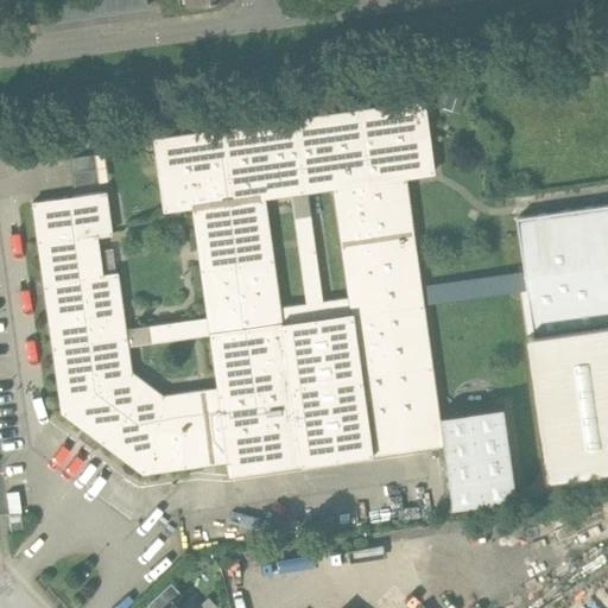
[(441,447),(450,511),(517,501),(504,409),(436,418),(401,178),(432,173),(422,101),(151,140),(162,211),(190,207),(206,321),(122,331),(115,274),(92,278),(87,239),(109,235),(105,195),(31,204),(37,246),(39,245),(45,284),(42,284),(59,415),(140,475),(223,464),(226,477),(299,467),(296,438),(362,429),(366,457),(441,447)]
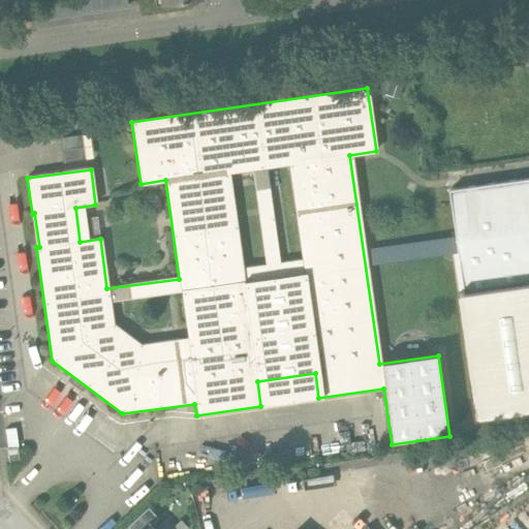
[(69,160),(90,157),(87,133),(66,136),(69,160)]
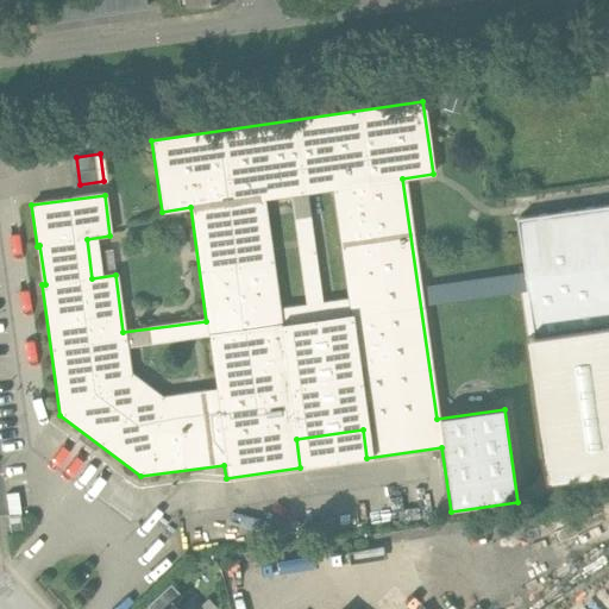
[(608,206),(518,219),(528,289),(521,290),(548,483),(608,473),(608,206)]
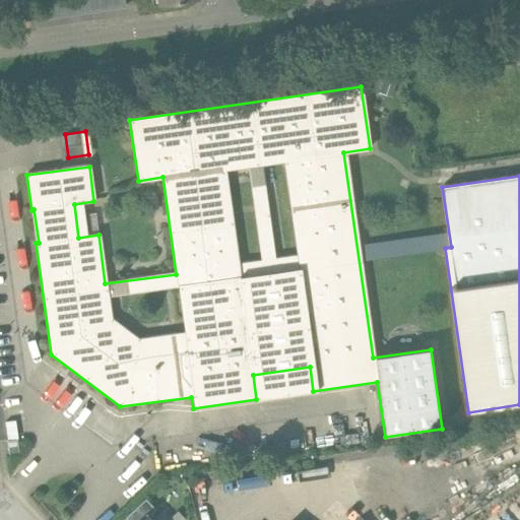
[(144,499),(124,518),(125,519),(145,519),(146,519),(155,511),(144,499)]
